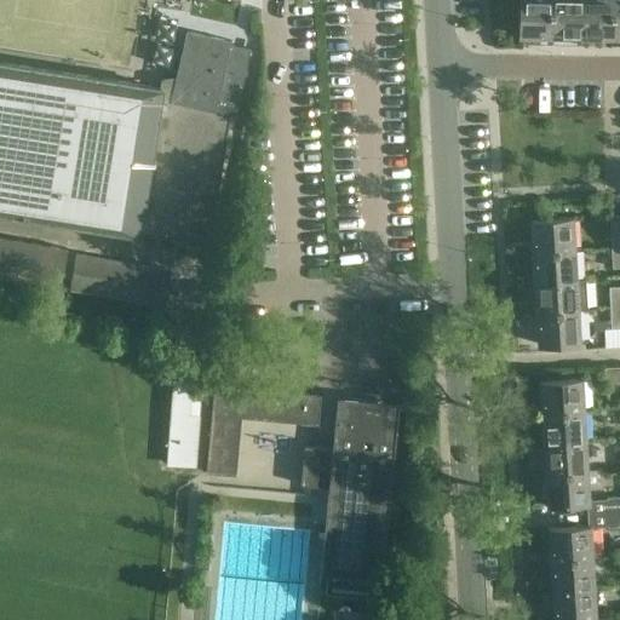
[(550,36),(551,0),(520,0),(520,35),(550,36)]
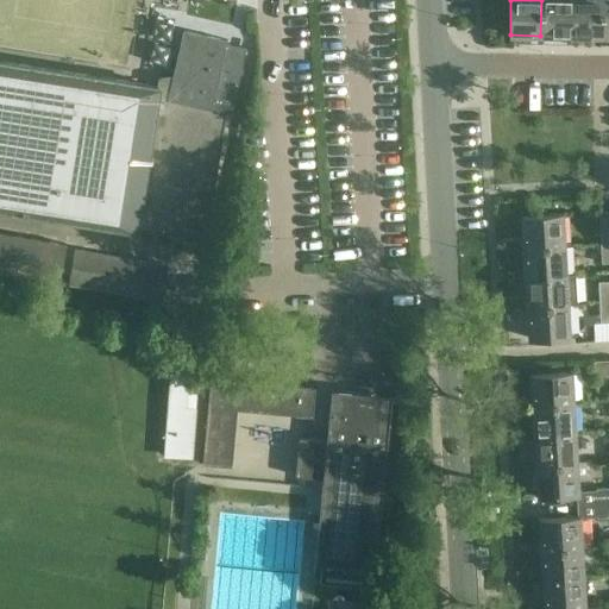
[(571,0),(541,0),(540,36),(571,36),(571,0)]
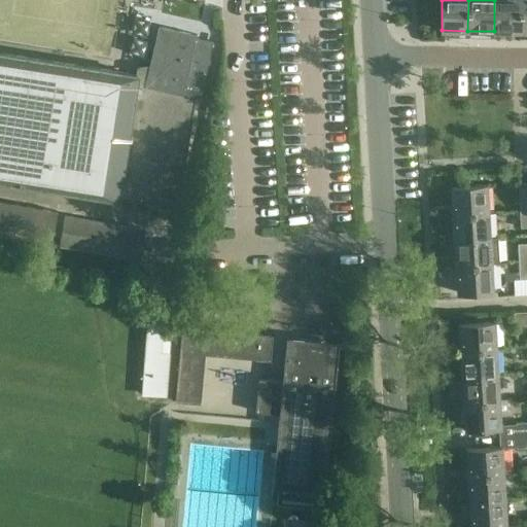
[(494,0),(494,31),(520,32),(520,0),(494,0)]
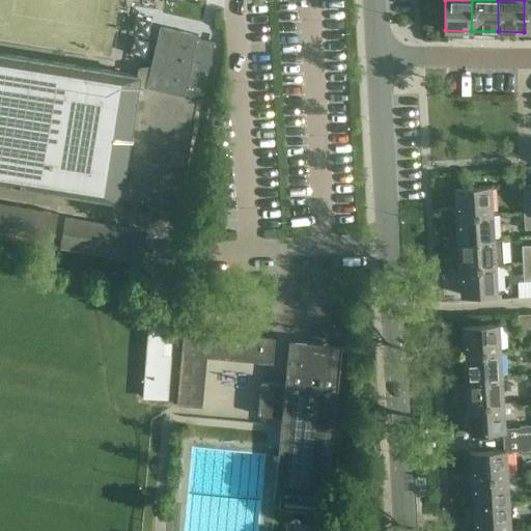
[(118,199),(133,201),(138,202),(179,208),(197,99),(201,99),(214,42),(196,37),(197,34),(160,26),(149,67),(138,70),(137,75),(118,199)]
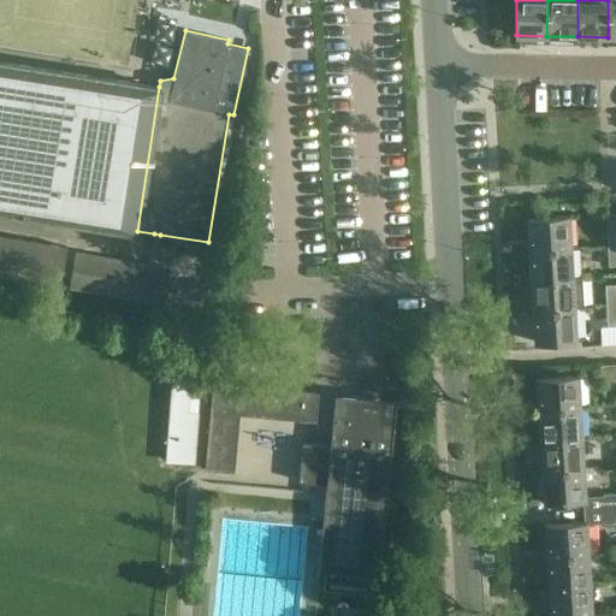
[(159,87),(143,84),(0,61),(0,209),(120,230),(130,231),(137,232),(137,231),(159,87)]
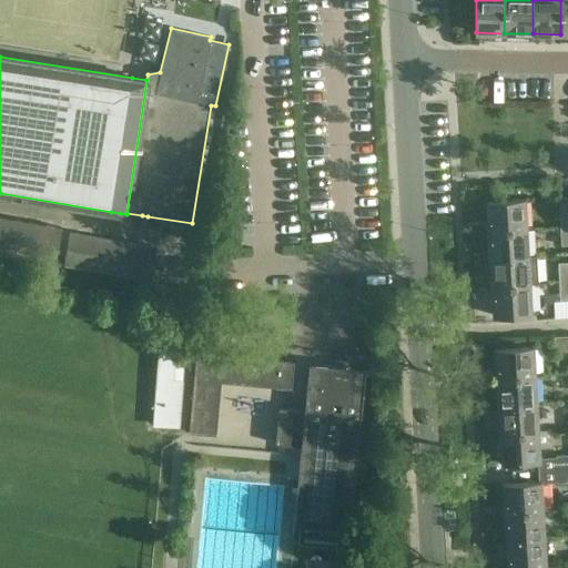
[(560,231),(567,230),(567,196),(558,198),(560,231)]
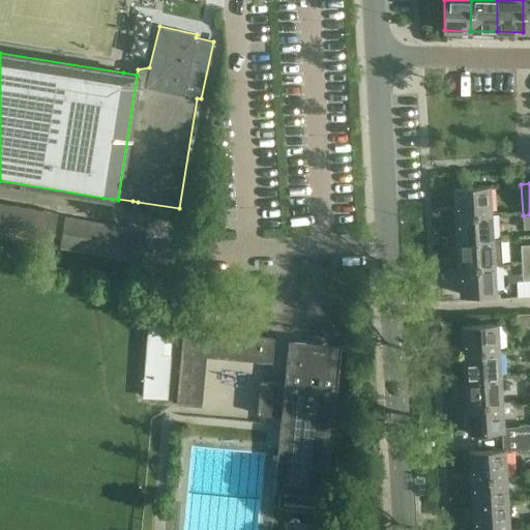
[(454,214),(490,212),(489,185),(452,187),(454,214)]
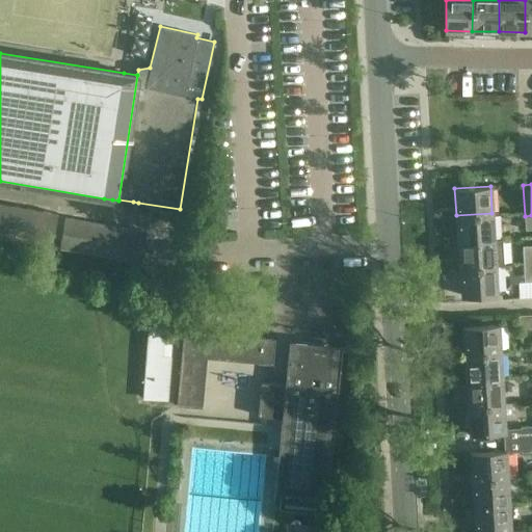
[(0,236),(52,245),(57,214),(0,203),(0,236)]
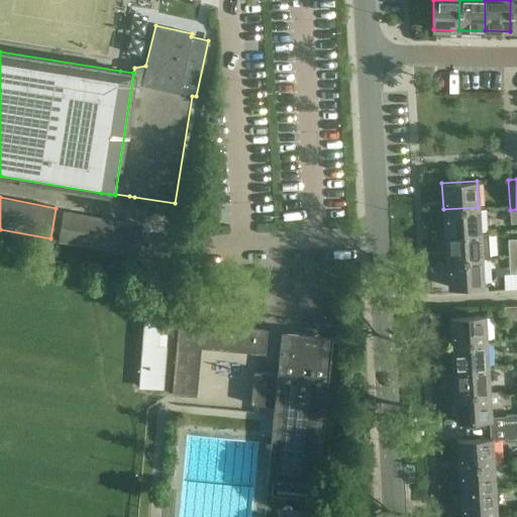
[(480,232),(478,207),(443,209),(444,234),(480,232)]
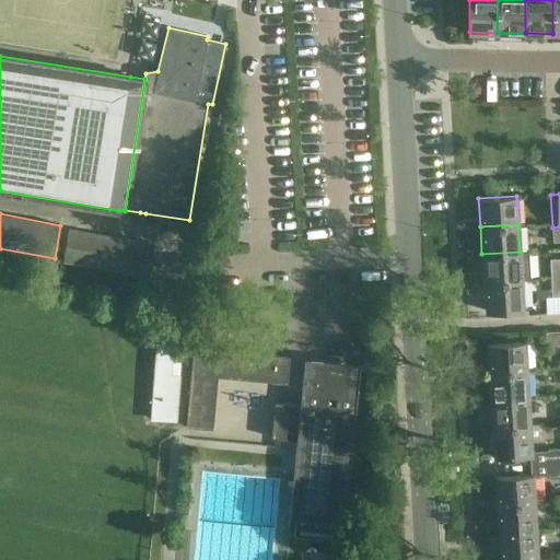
[(62,260),(148,276),(153,245),(68,229),(62,260)]
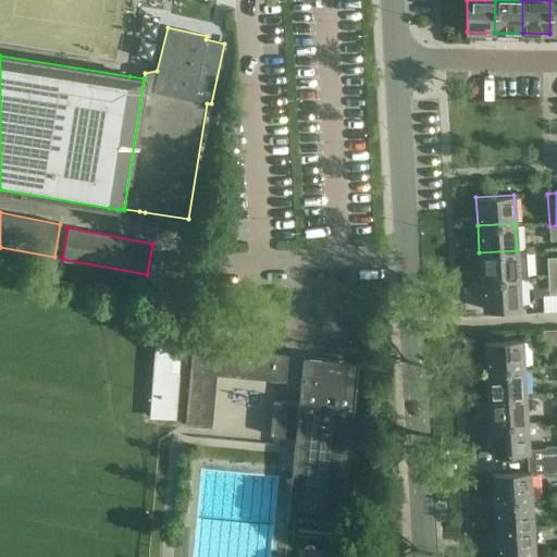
[(479,252),(481,281),(518,279),(527,277),(525,250),(517,250),(479,252)]
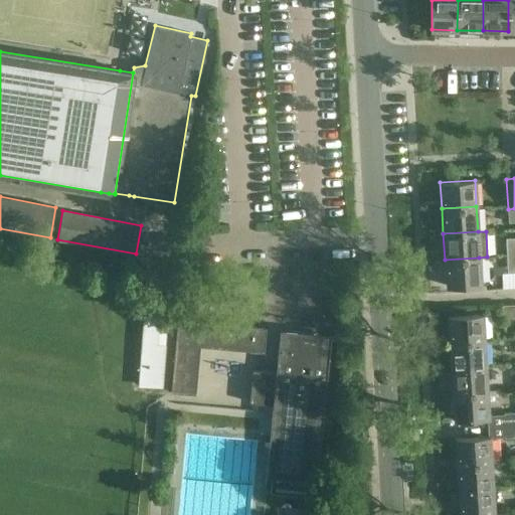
[(514,237),(505,238),(506,255),(514,254),(514,237)]
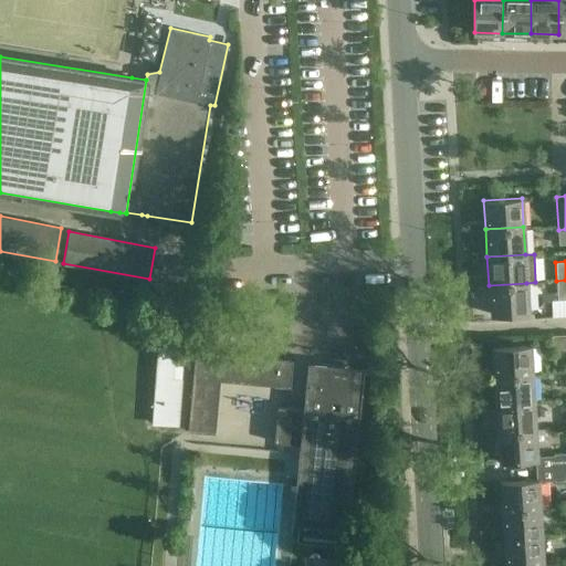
[(557,300),(565,299),(565,280),(556,281),(557,300)]
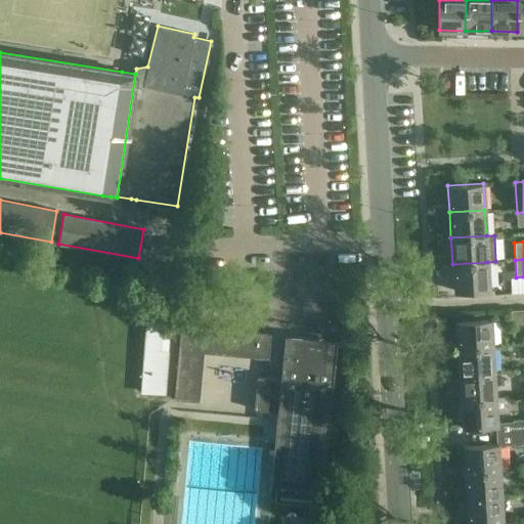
[(487,262),(452,264),(453,290),(489,288),(487,262)]
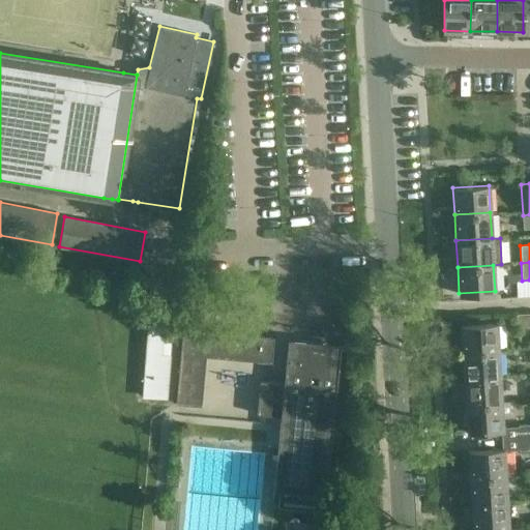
[(149,306),(142,395),(165,398),(168,356),(159,355),(164,307),(149,306)]
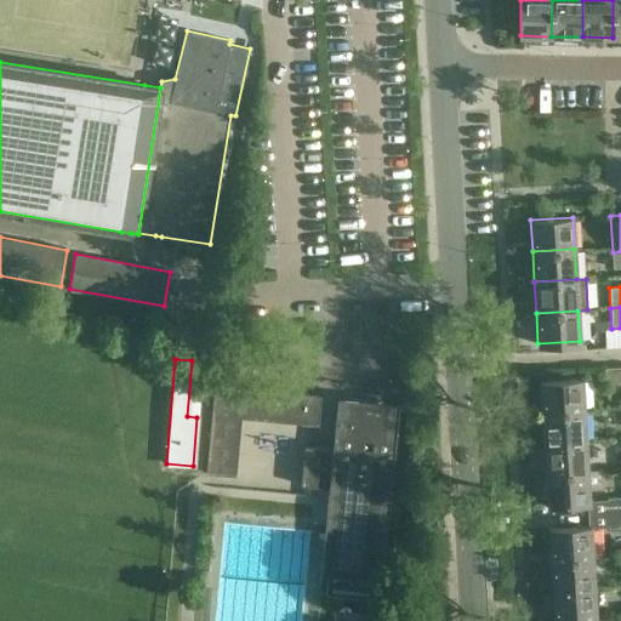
[(620,381),(620,366),(605,368),(607,382),(620,381)]
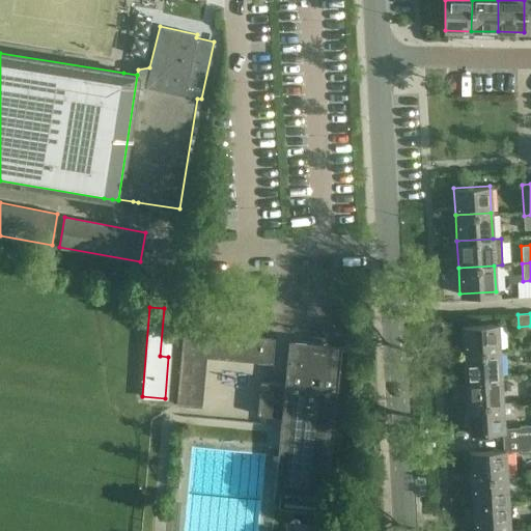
[(464,353),(499,351),(498,324),(462,327),(464,353)]
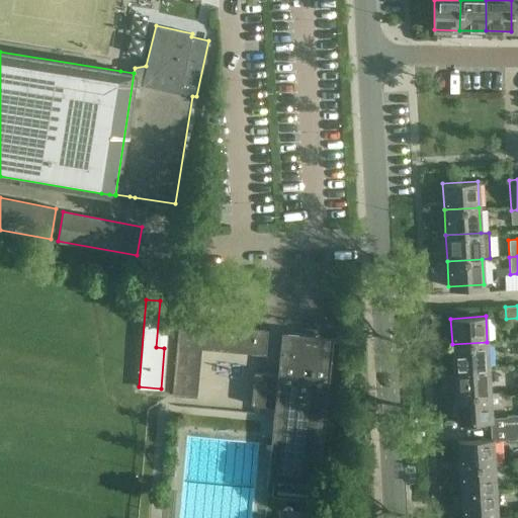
[(178,322),(171,395),(195,397),(200,348),(224,351),(227,326),(178,322)]
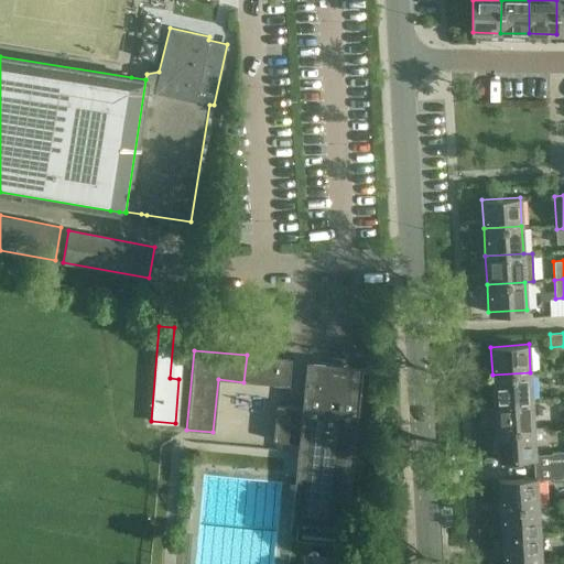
[(283,386),(286,359),(247,355),(243,382),(283,386)]
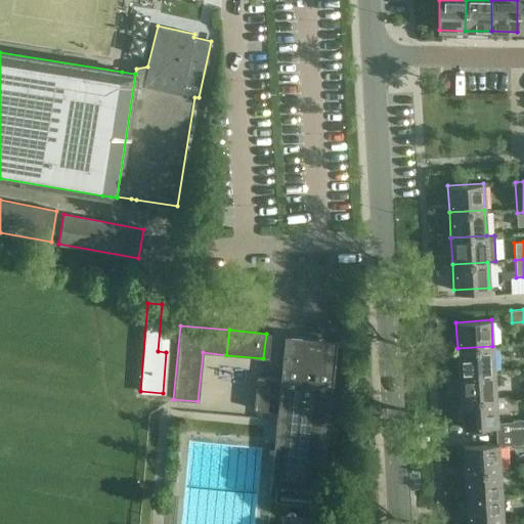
[(257,377),(254,410),(277,412),(271,484),(276,485),(274,501),(319,506),(321,489),(321,488),(336,348),(335,348),(316,347),(316,340),(311,339),(304,338),(303,345),(284,344),(280,379),(257,377)]
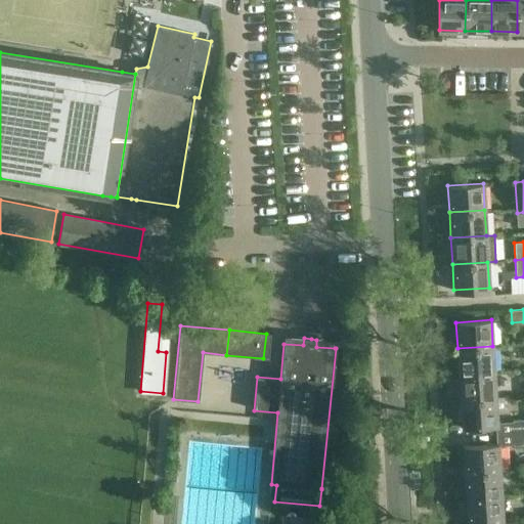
[(494,372),(492,346),(457,348),(459,374),(494,372)]
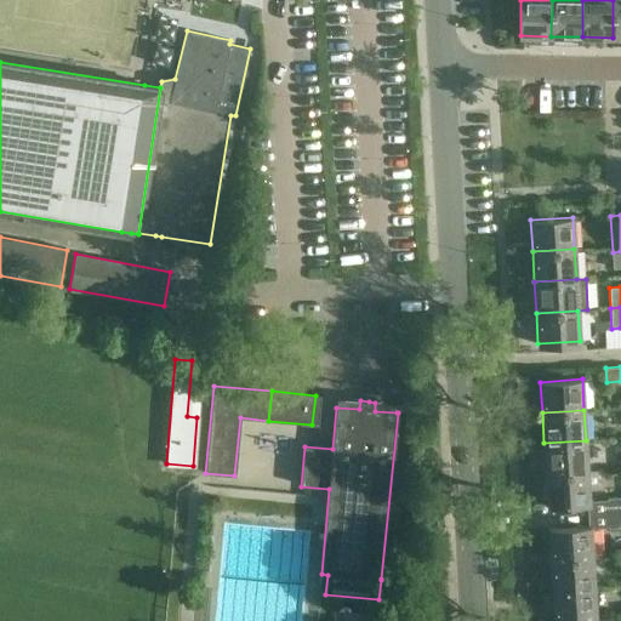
[(587,471),(586,440),(543,443),(546,473),(587,471)]
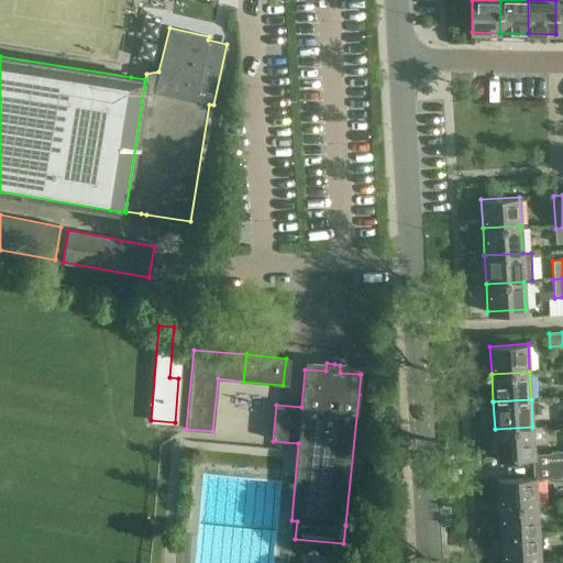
[(532,427),(495,429),(496,457),(534,455),(532,427)]
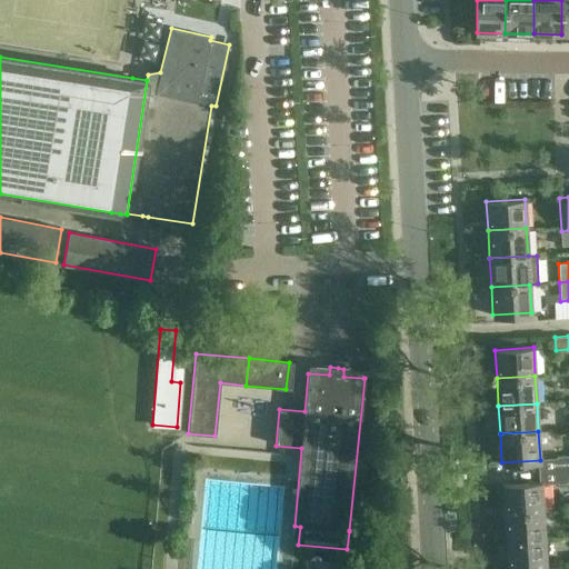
[(557,469),(568,468),(568,455),(557,456),(557,469)]
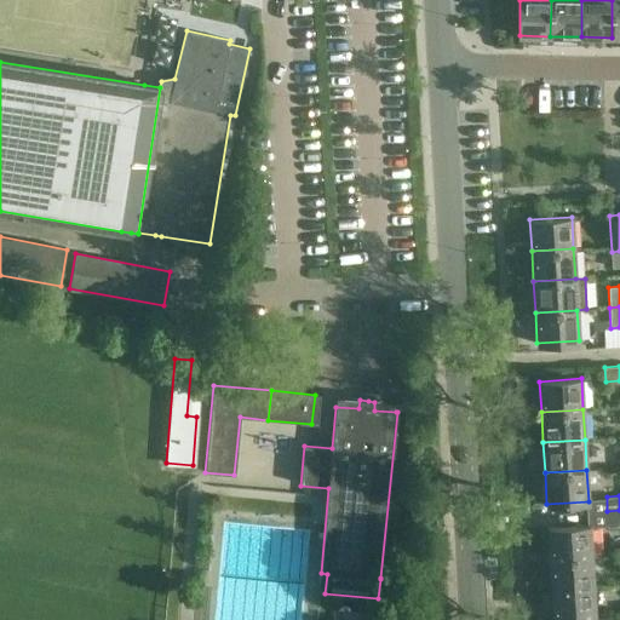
[(619,510),(607,511),(608,527),(619,526),(619,510)]
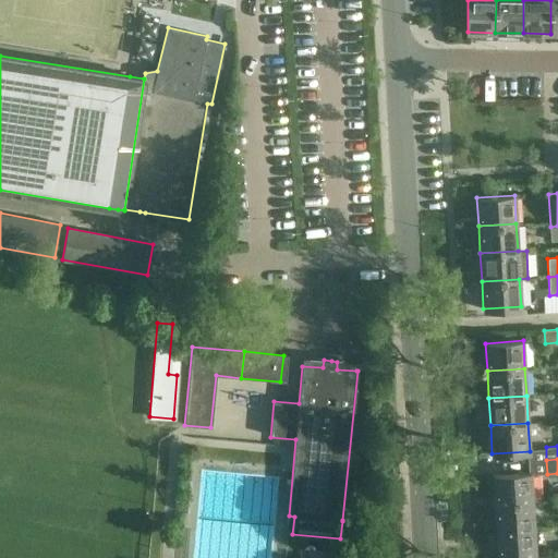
[(494,502),(533,500),(531,473),(493,474),(494,502)]
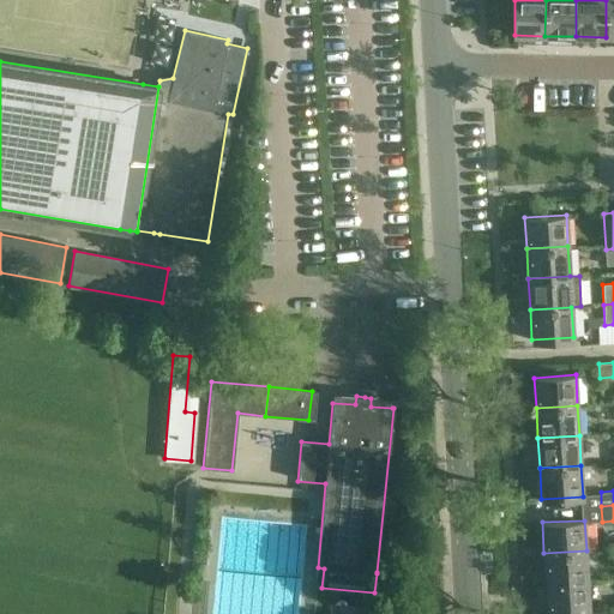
[(588,581),(587,551),(543,553),(546,584),(588,581)]
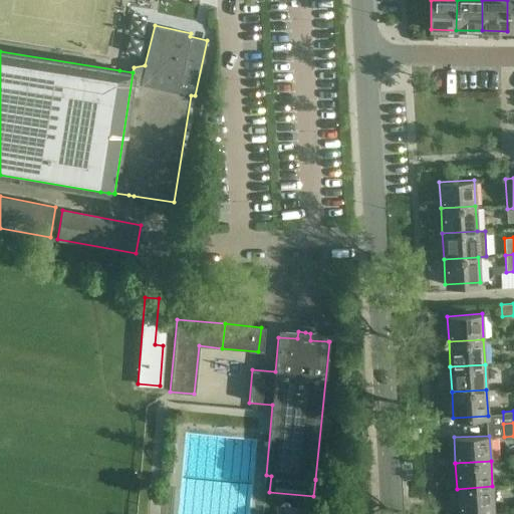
[(457,489),(458,513),(494,511),(492,486),(457,489)]
